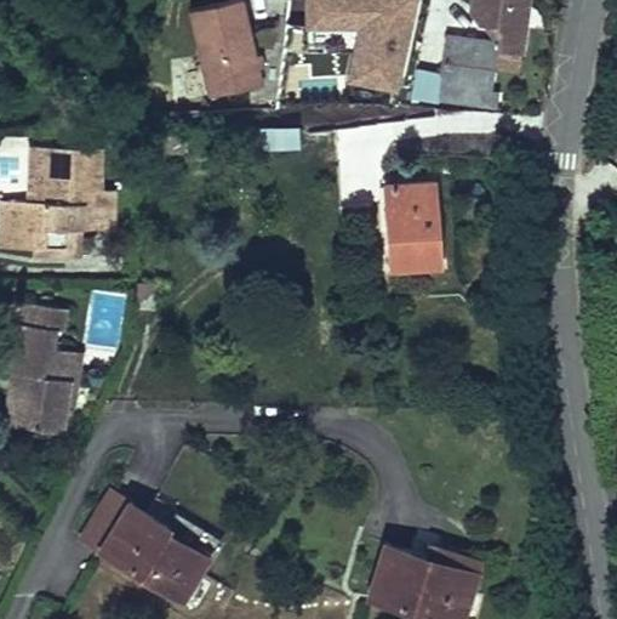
[(398,101),(424,0),(309,0),(309,33),(361,33),(347,86),(398,101)]
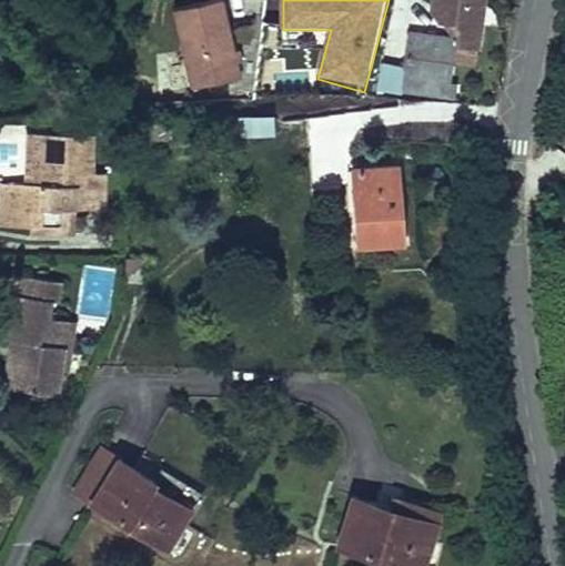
[(482,41),(485,0),(433,0),(433,3),(441,17),(452,18),(458,29),(457,38),(482,41)]
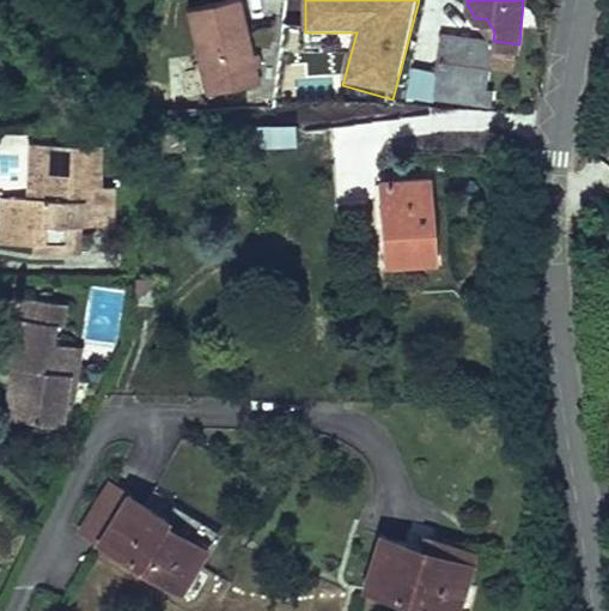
[(208,102),(261,90),(241,1),(189,13),(208,102)]
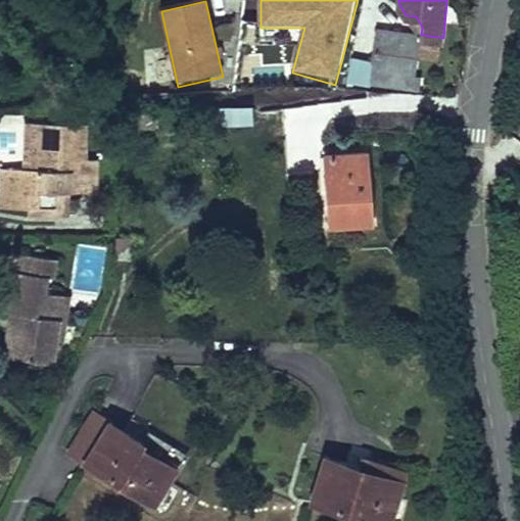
[(422,27),(416,16),(406,15),(404,29),(404,34),(421,35),(422,27)]
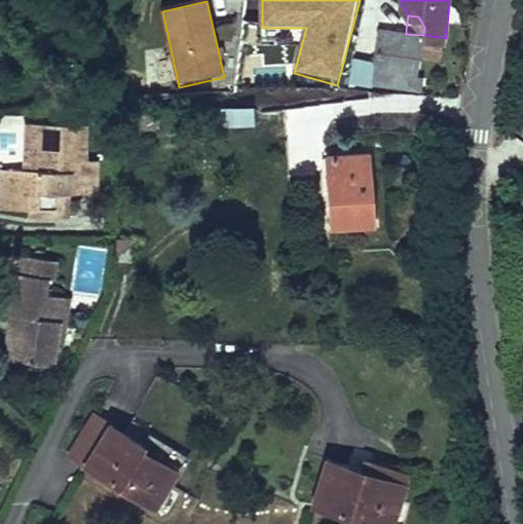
[(380,31),(377,66),(361,65),(361,67),(360,81),(375,83),(375,87),(423,92),(424,80),(419,80),(423,35),(406,34),(397,33),(380,31)]
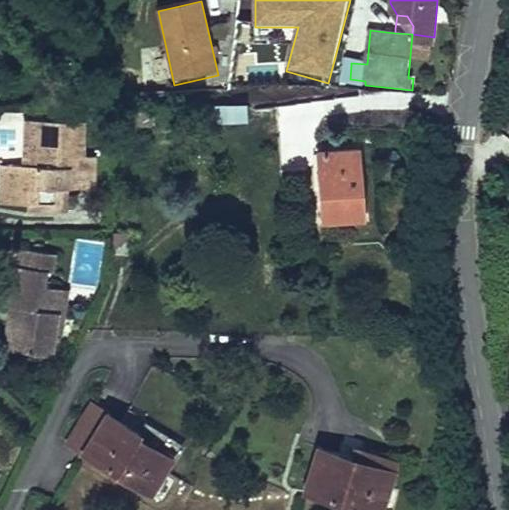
[(204,107),(205,128),(218,127),(217,122),(248,121),(248,105),(204,107)]
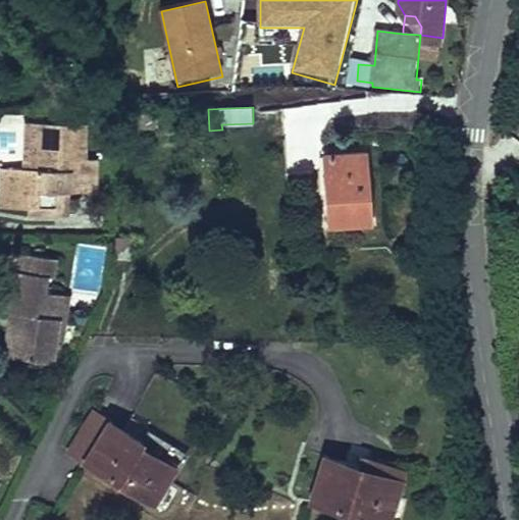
[(32,209),(32,214),(58,215),(59,192),(72,193),(73,160),(88,160),(88,123),(36,121),(35,141),(42,141),(42,168),(27,168),(9,168),(9,208),(32,209)]
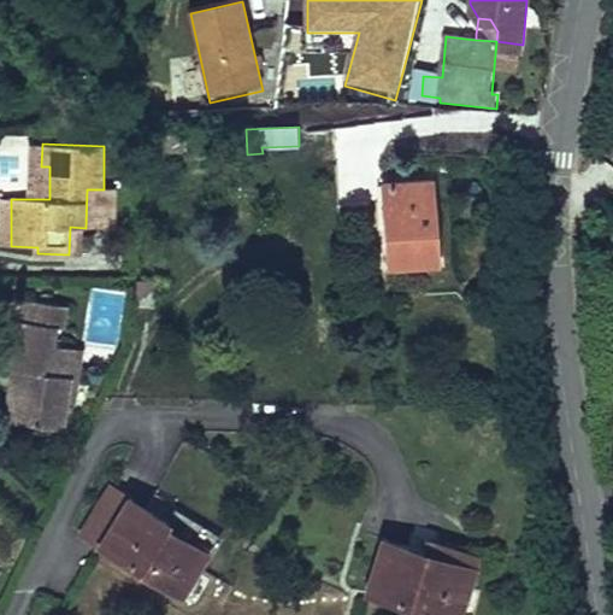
[(31,199),(49,199),(49,167),(41,167),(42,144),(33,144),(31,199)]
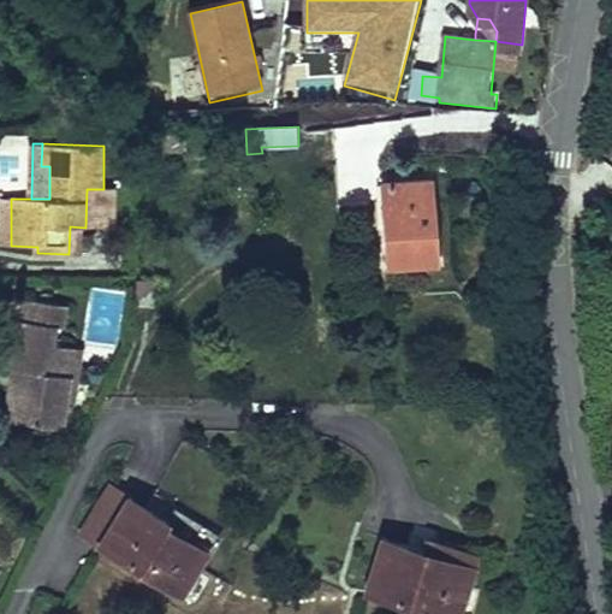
[(385,184),(392,267),(440,264),(433,181),(385,184)]
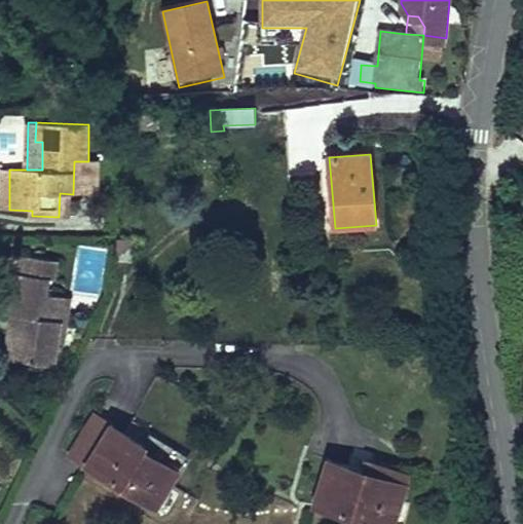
[(74,161),(73,194),(99,194),(100,161),(88,161),(74,161)]
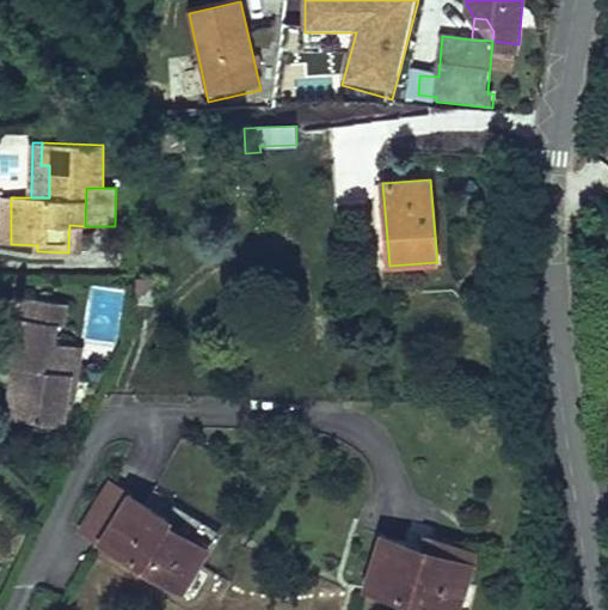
[(69,225),(68,252),(85,252),(85,226),(69,225)]
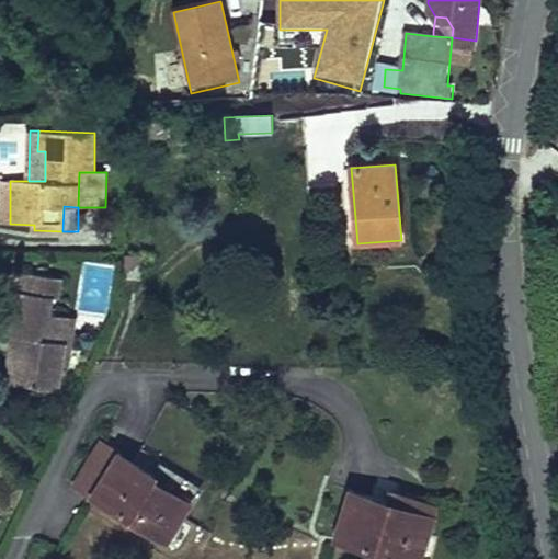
[(127,257),(126,280),(143,281),(144,258),(127,257)]
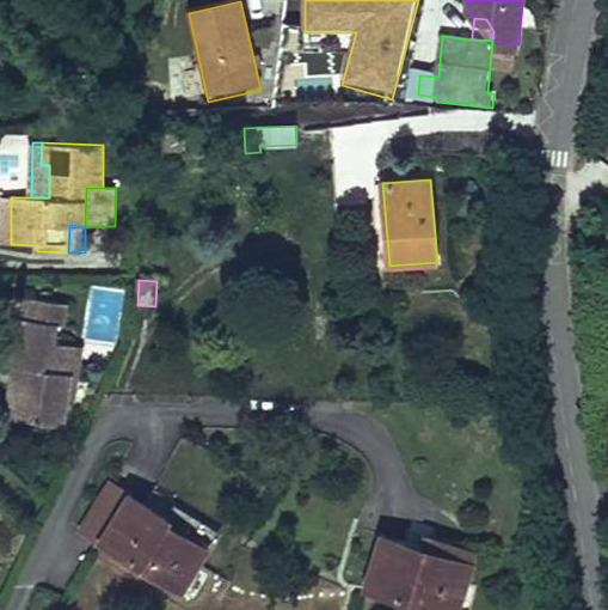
[(23,380),(17,420),(65,427),(67,407),(77,346),(55,342),(57,324),(65,325),(67,304),(19,297),(17,317),(14,317),(7,366),(16,367),(30,368),(29,380),(23,380)]
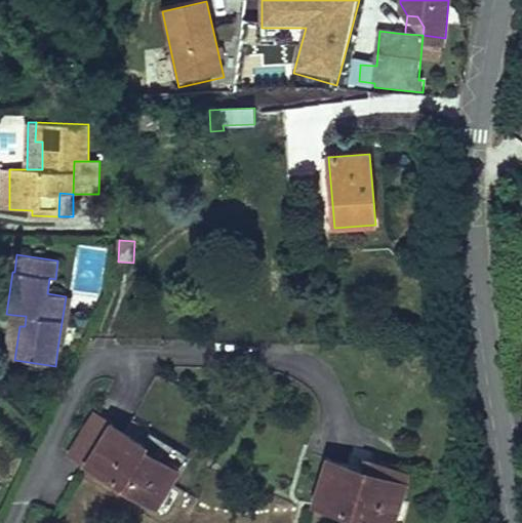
[(71,297),(66,296),(57,349),(64,350),(71,297)]
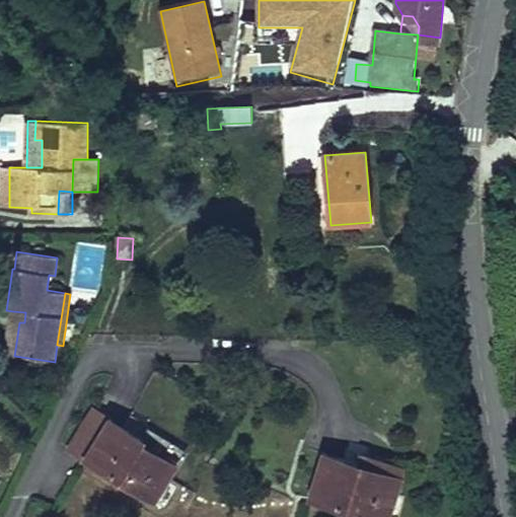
[(7,355),(14,356),(19,322),(24,322),(25,312),(13,311),(7,355)]
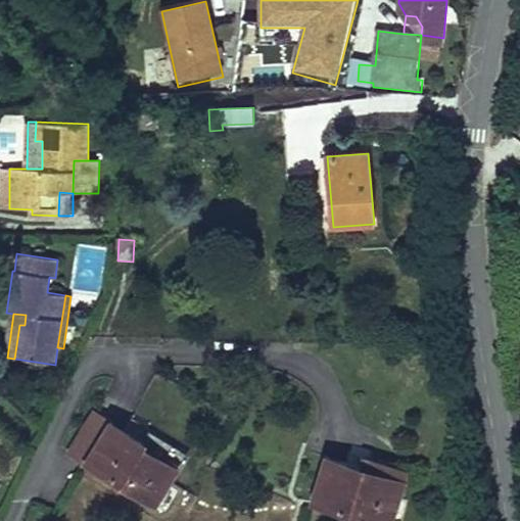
[(156,504),(185,455),(148,432),(143,440),(96,413),(72,454),(156,504)]
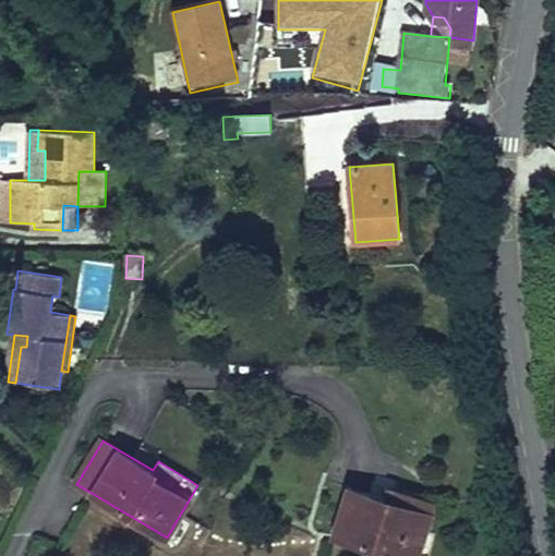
[(349,487),(335,536),(397,555),(418,555),(434,504),(389,491),(387,498),(349,487)]
